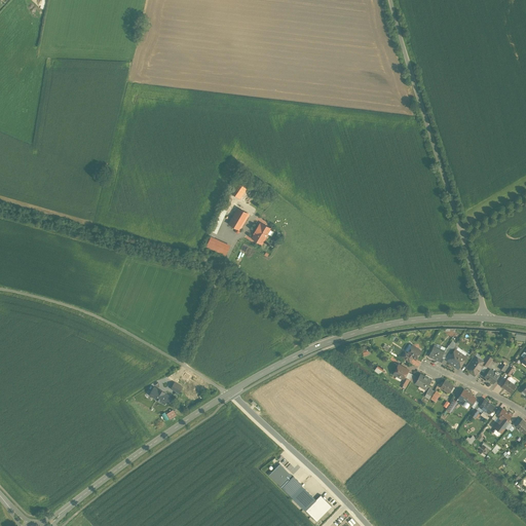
[(239,198),(249,186),(242,182),(240,184),(238,183),(231,193),(239,198)]
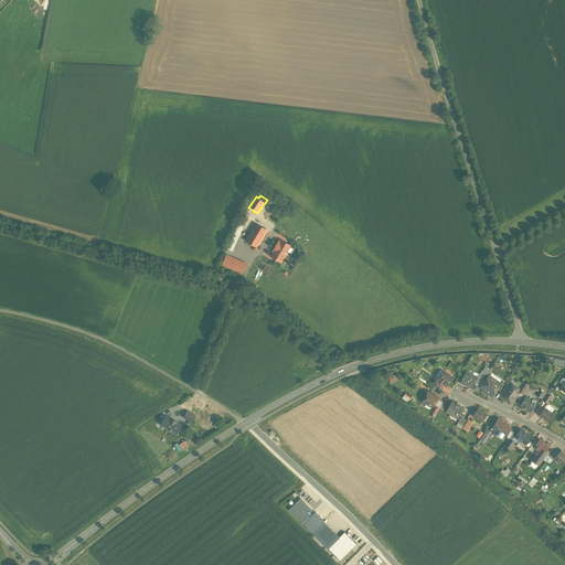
[(249,214),(244,212),(238,224),(243,226),(249,214)]
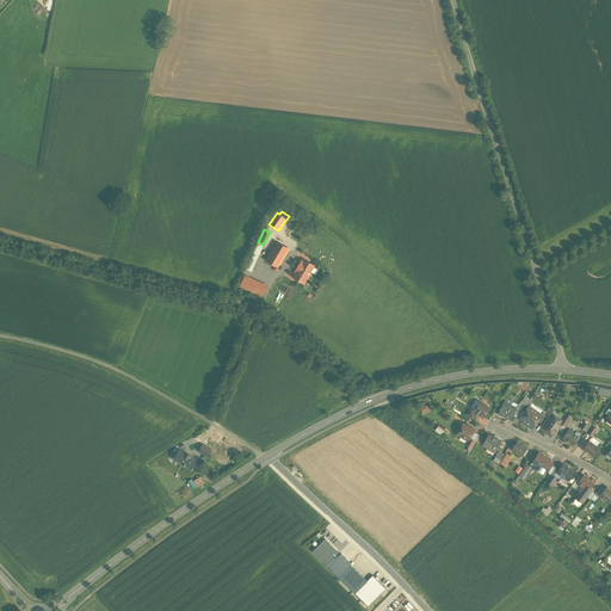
[(242,272),(250,276),(264,246),(257,242),(242,272)]
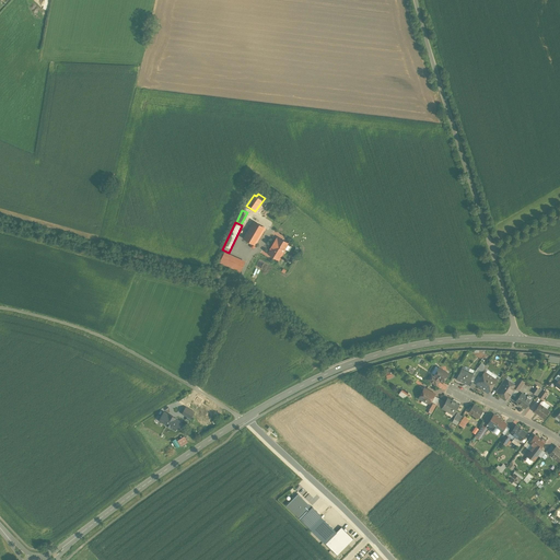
[(254,222),(244,238),(255,245),(265,229),(254,222)]
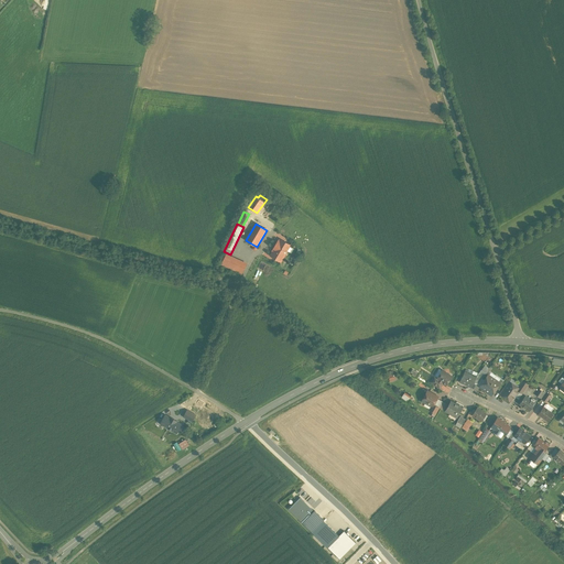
[(280,240),(280,241),(279,241),(273,250),(273,251),(271,256),(281,261),(290,246),(280,240)]
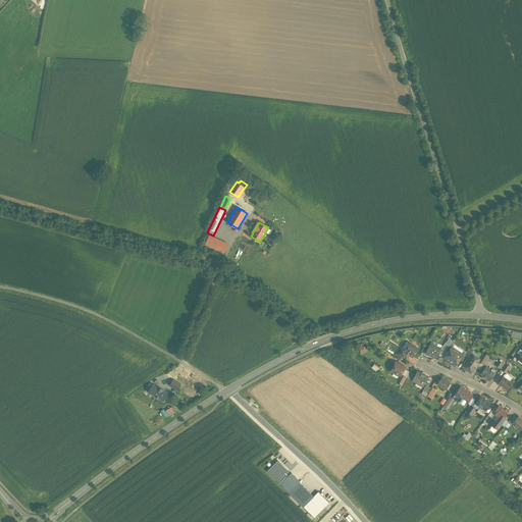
[(228,244),(209,236),(205,245),(224,254),(228,244)]
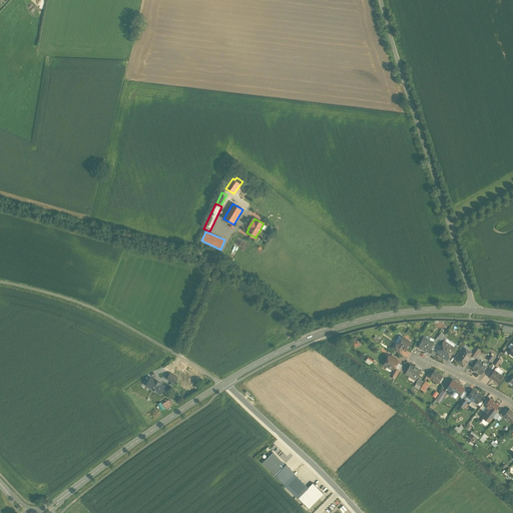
[(411,343),(403,337),(398,345),(403,348),(406,351),(411,343)]
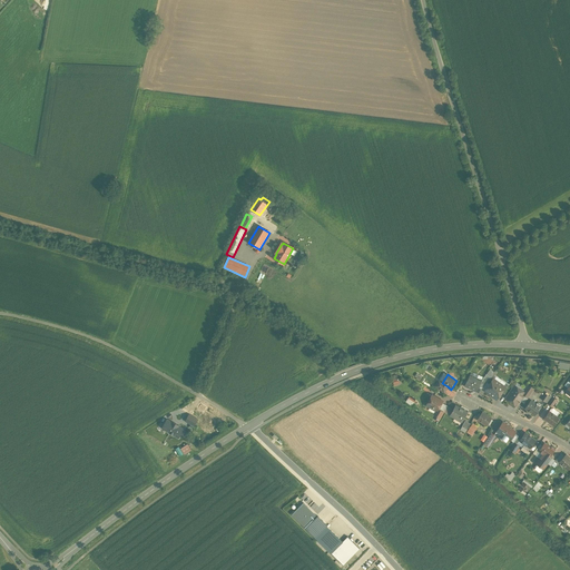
[(487,374),(481,381),(481,383),(485,385),(487,383),(491,376),(487,374)]
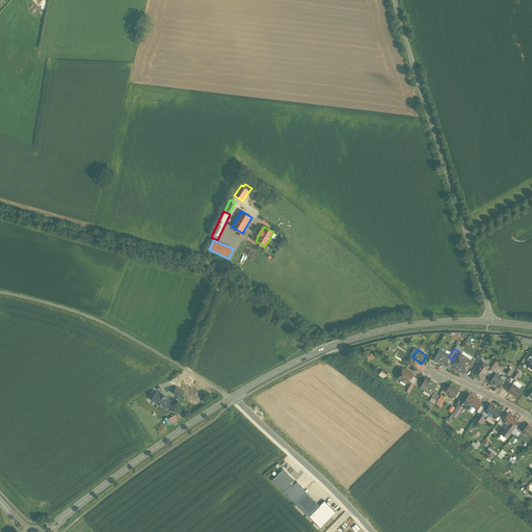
[(449,355),(439,351),(434,360),(445,365),(449,357),(449,355)]
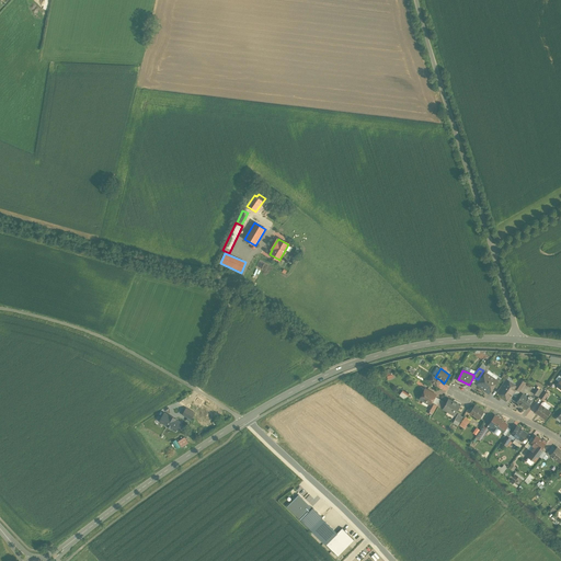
[(485,373),(482,378),(478,385),(485,390),(485,391),(489,393),(494,386),(497,381),(495,380),(485,373)]
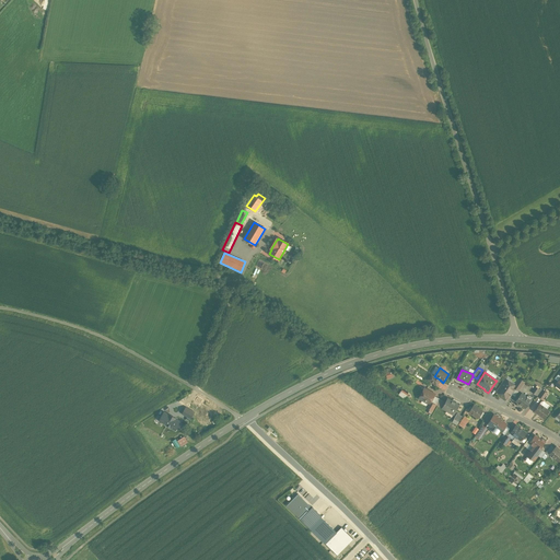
[(434,376),(432,374),(428,380),(436,385),(440,380),(434,376)]
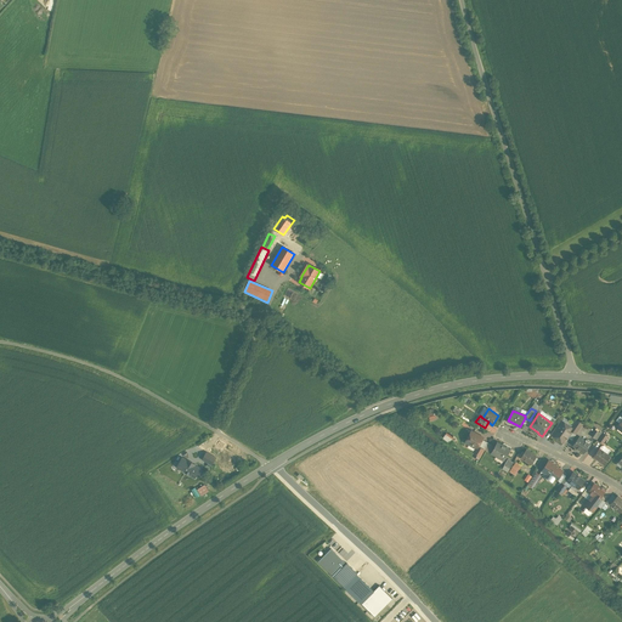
[(574,429),(561,420),(552,435),(564,442),(574,429)]
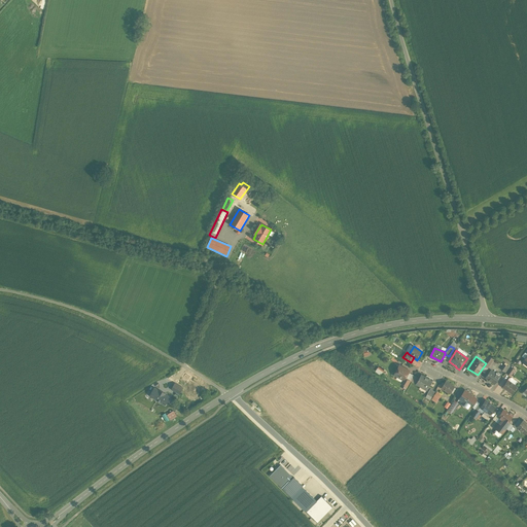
[(494,359),(489,356),(485,361),(487,363),(486,365),(488,367),(494,359)]
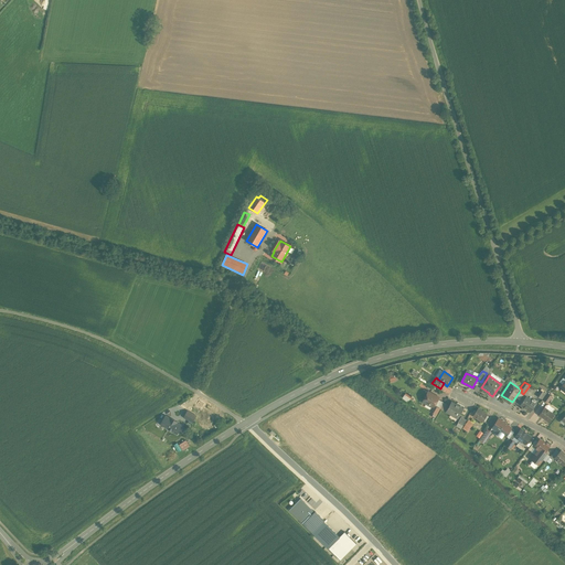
[(439,397),(428,392),(423,402),(424,402),(428,404),(434,407),(435,405),(439,397)]
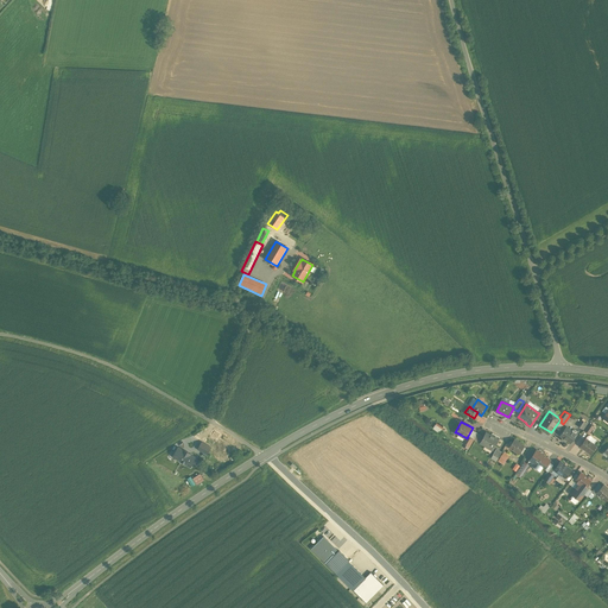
[(590,423),(584,431),(589,434),(594,426),(590,423)]
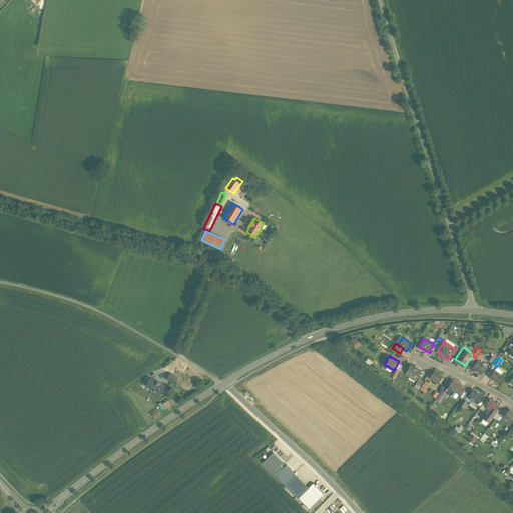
[(483,364),(478,360),(473,367),(482,374),(488,366),(484,363),(483,364)]
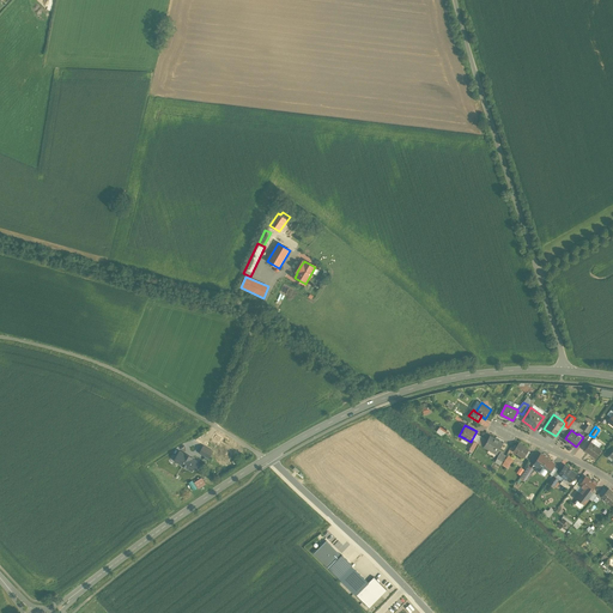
[(498,441),(490,436),(484,447),(497,454),(503,443),(498,441)]
